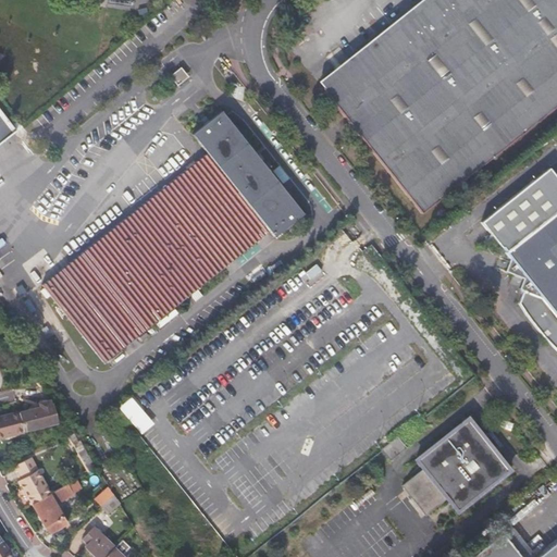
[(556,0),(433,0),(321,89),(420,212),(556,102),(556,0)]
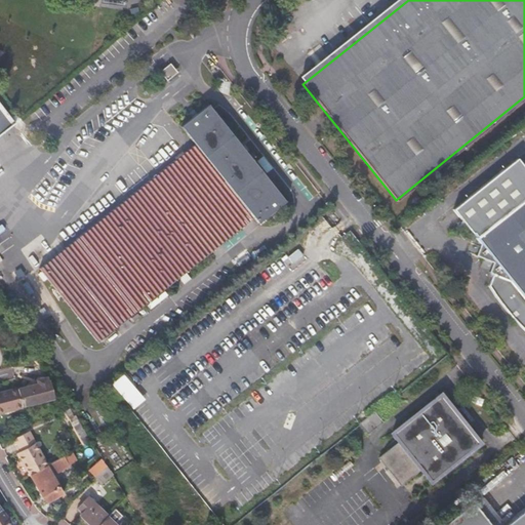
[(0,105),(0,136),(15,125),(0,105)]
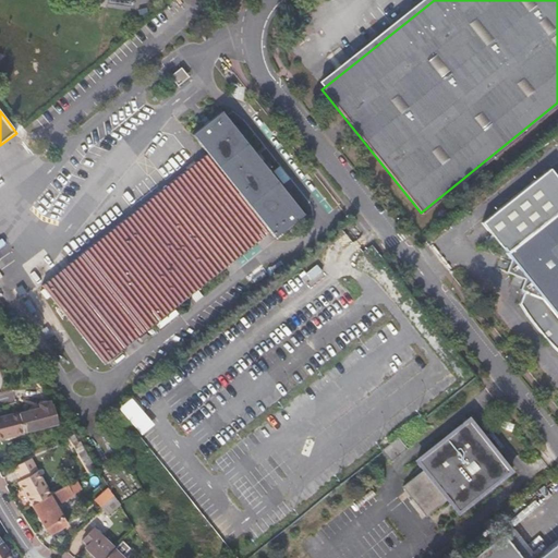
[(194,135),(209,155),(40,287),(101,364),(270,232),(275,241),(305,215),(225,112),(194,135)]
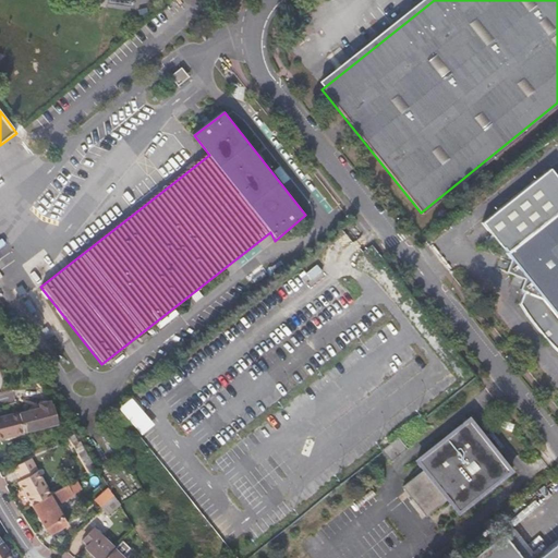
[(557,180),(548,168),(481,222),(501,249),(502,247),(506,251),(505,252),(510,258),(506,271),(523,278),(519,289),(523,291),(519,303),(528,317),(544,337),(553,347),(557,350),(557,180)]
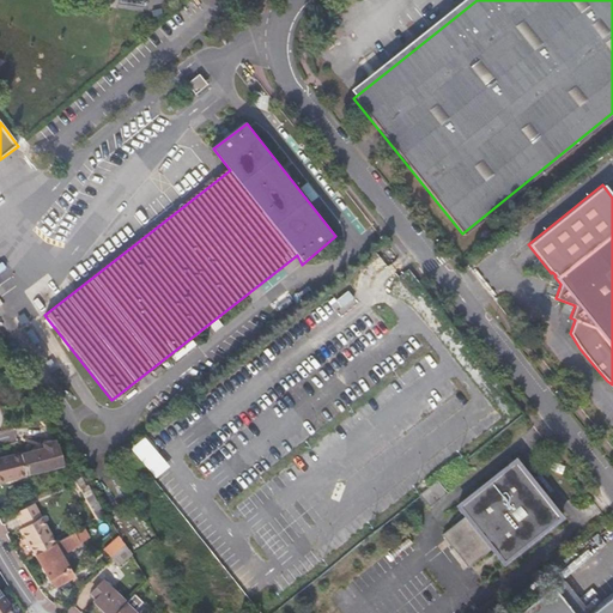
[(146,436),(132,447),(155,478),(170,466),(146,436)]
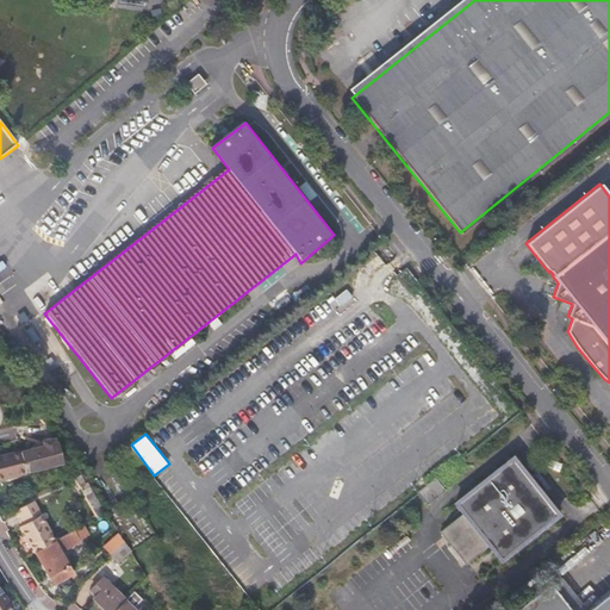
[(43,446),(20,452),(25,472),(62,462),(56,442),(54,442),(53,437),(41,441),(43,446)]
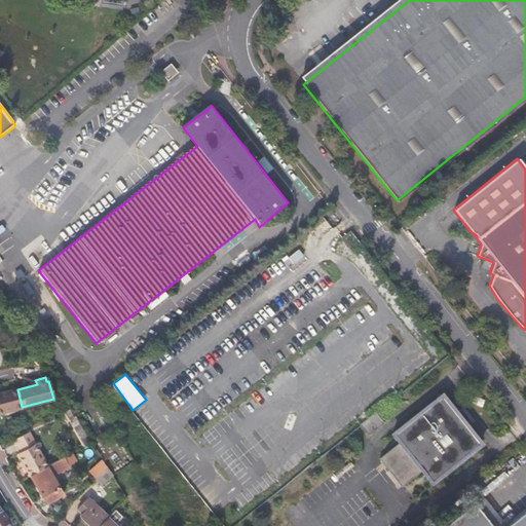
[(0,412),(22,407),(17,389),(0,392),(0,412)]
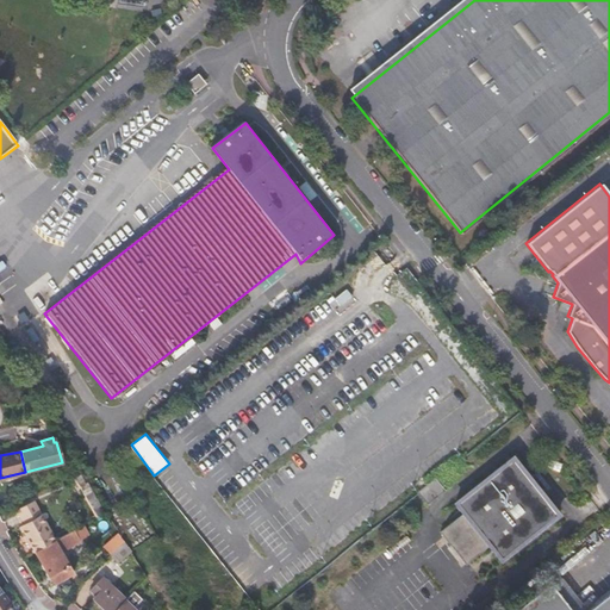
[(464,512),(442,529),(467,562),(490,545),(502,560),(559,515),(514,456),(455,502),(464,512)]
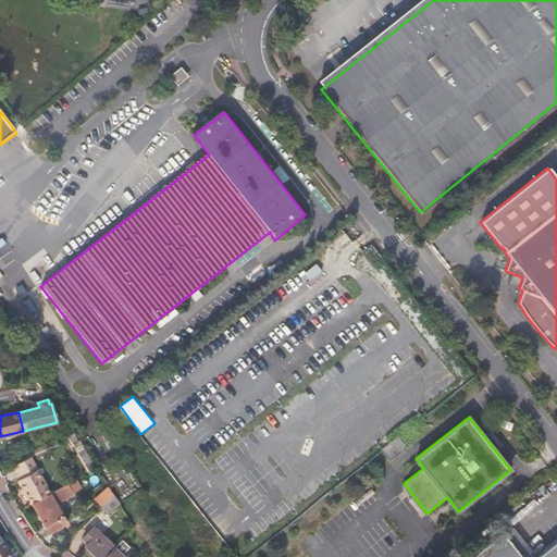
[(73,433),(67,435),(72,444),(77,440),(76,438),(73,433)]
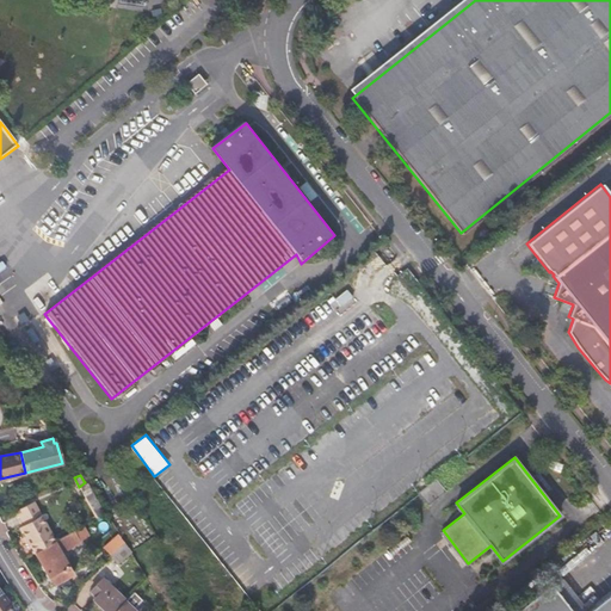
[(420,491),(429,501),(445,489),(437,477),(420,491)]
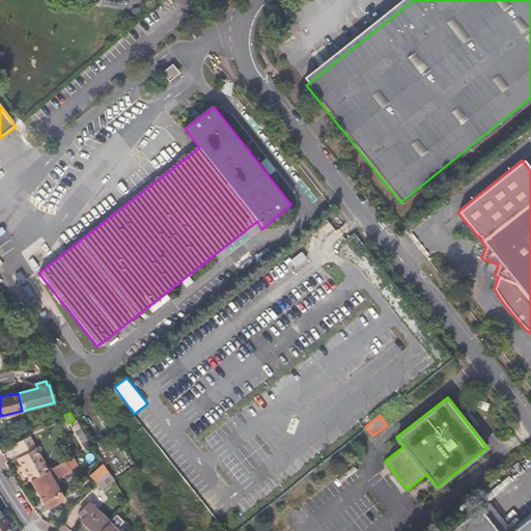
[(18,457),(30,480),(48,470),(28,436),(16,442),(23,455),(18,457)]
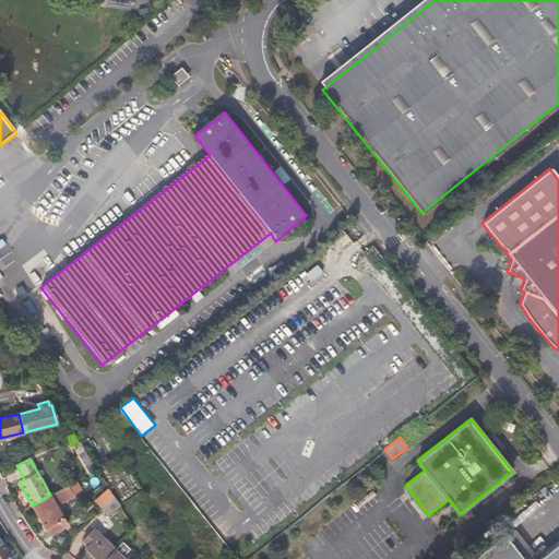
[(79,480),(60,488),(64,499),(83,491),(79,480)]
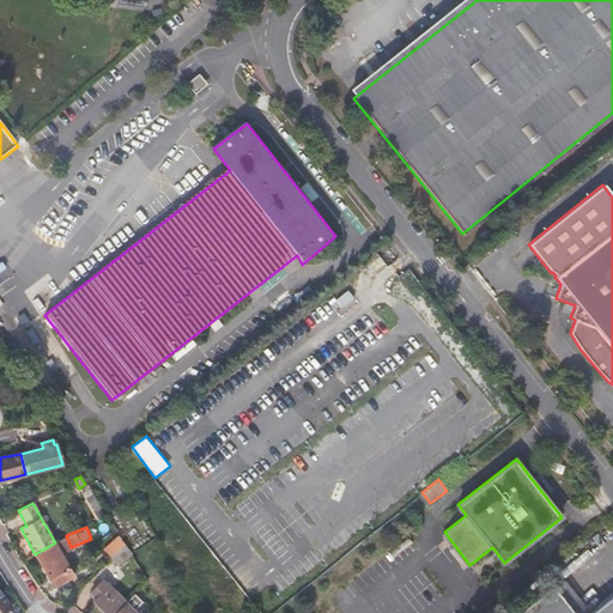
[(103,550),(110,558),(125,545),(117,536),(103,550)]
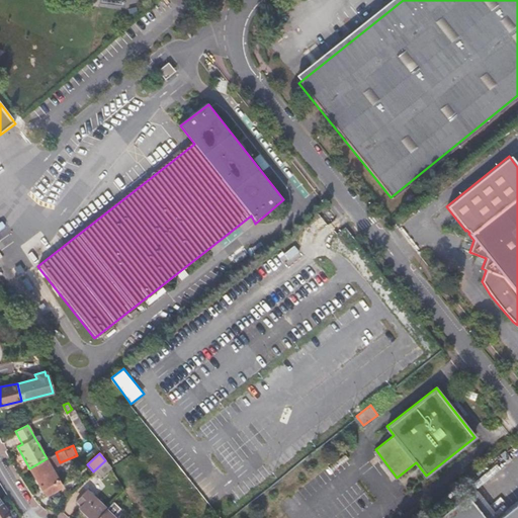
[(47,458),(29,468),(41,490),(47,487),(51,494),(63,487),(47,458)]
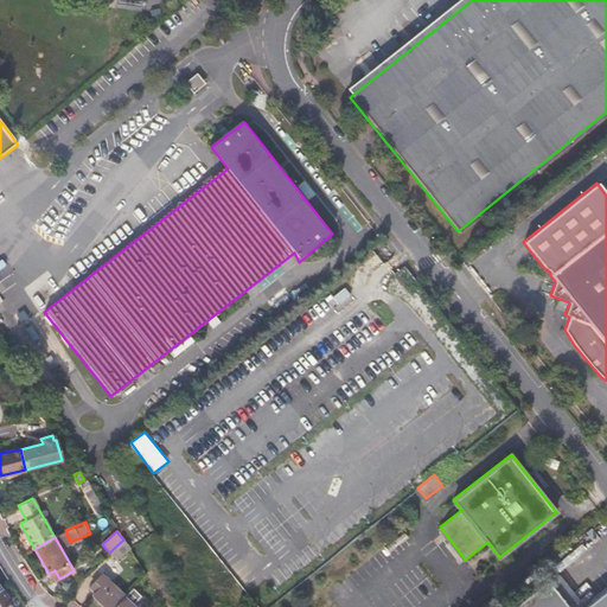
[(123,540),(109,553),(116,560),(129,548),(123,540)]
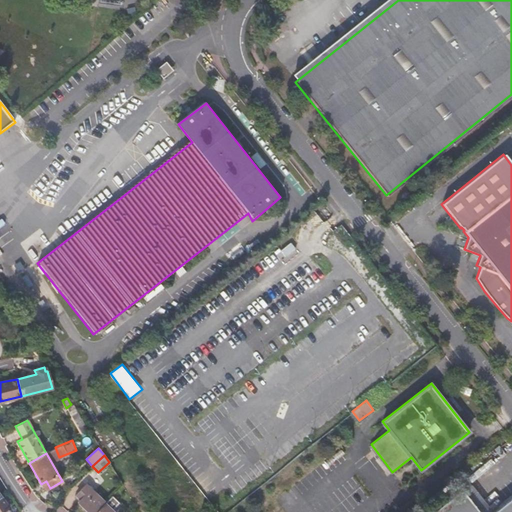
[(78,502),(87,511),(96,511),(105,504),(85,485),(75,494),(81,500),(78,502)]
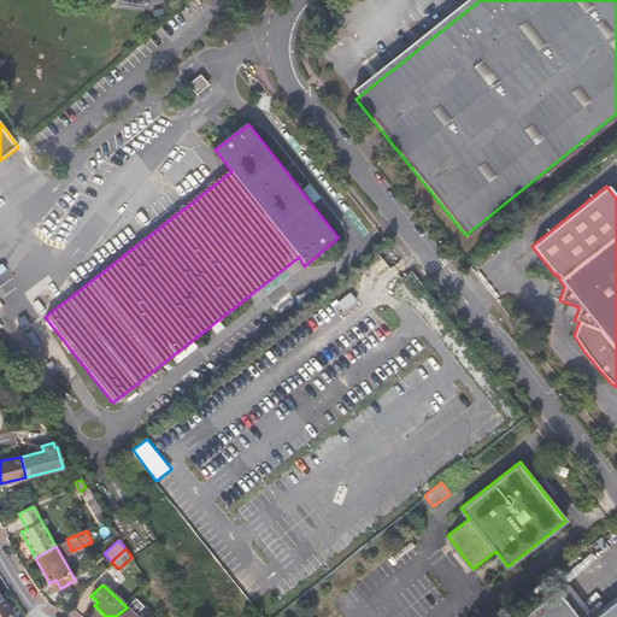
[(576,616),(556,589),(521,616),(616,616),(616,599),(594,616),(576,616)]
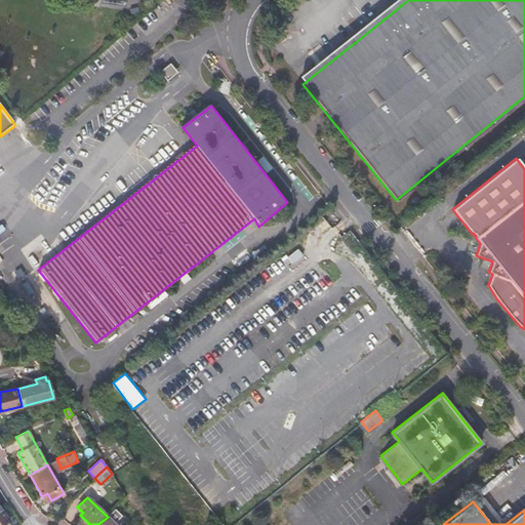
[(11,524),(1,510),(0,510),(0,524),(11,524)]
